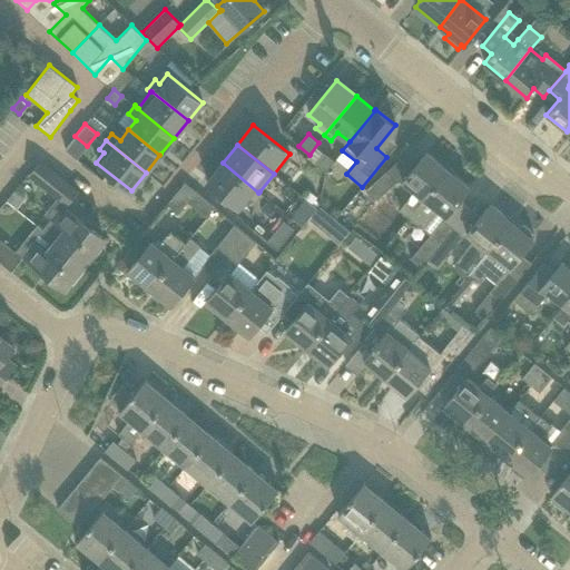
[(325,172),(334,160),(324,153),(315,164),(325,172)]
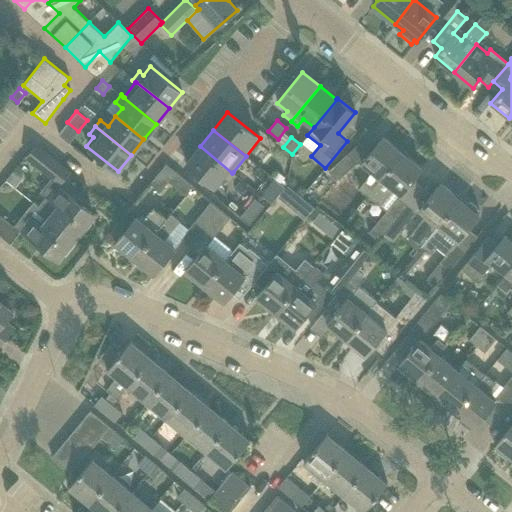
[(358,188),(367,195),(402,152),(383,137),(362,163),(372,171),(358,188)]
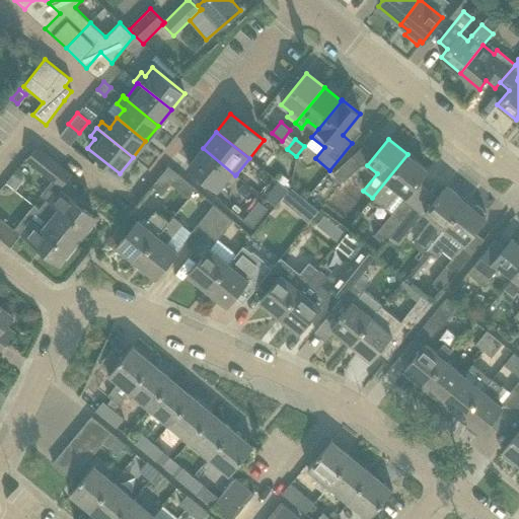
[(36,147),(26,159),(27,159),(60,186),(70,173),(36,147)]
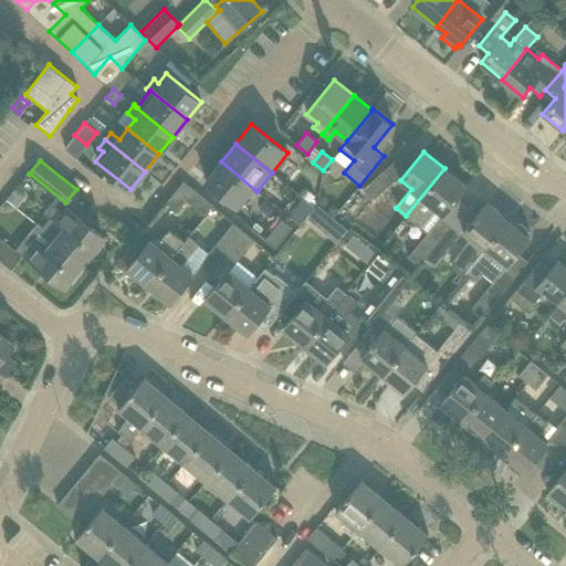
[(257,191),(221,161),(206,181),(237,206),(245,195),(254,201),(261,194),(258,190),(257,191)]
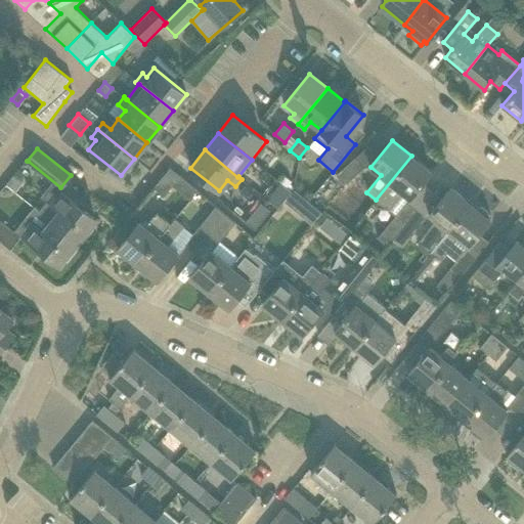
[(411,156),(376,200),(388,210),(401,192),(409,199),(431,172),(411,156)]
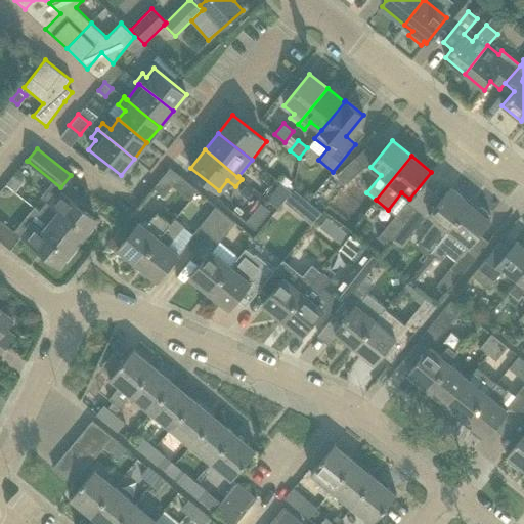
[(336,175),(345,184),(363,167),(355,158),(336,175)]
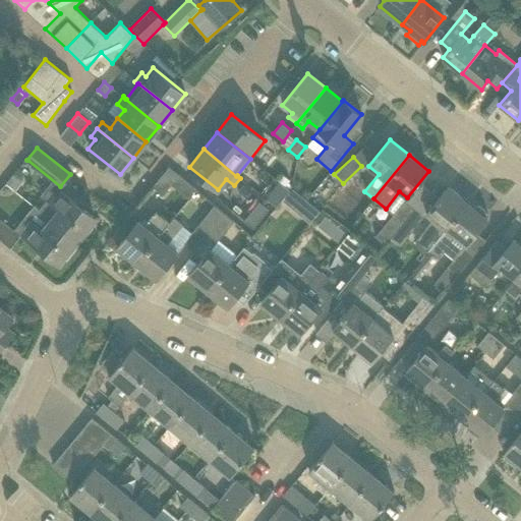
[(171,185),(188,199),(196,189),(169,167),(153,187),(163,195),(171,185)]
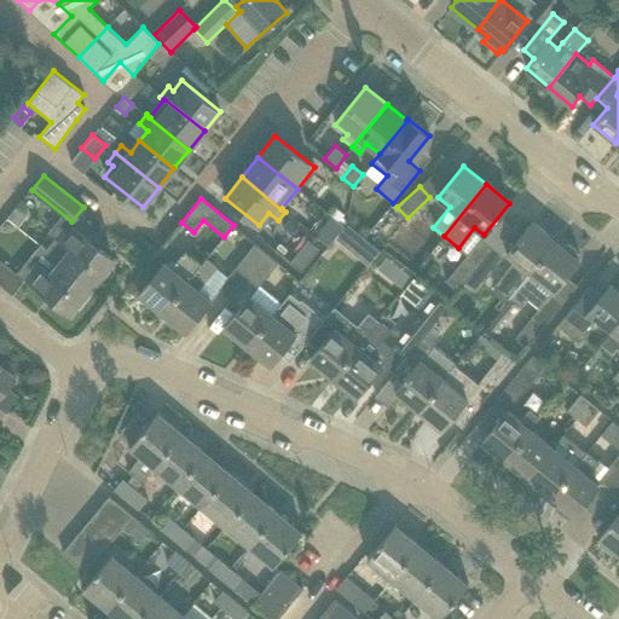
[(15,207),(6,218),(17,226),(27,215),(15,207)]
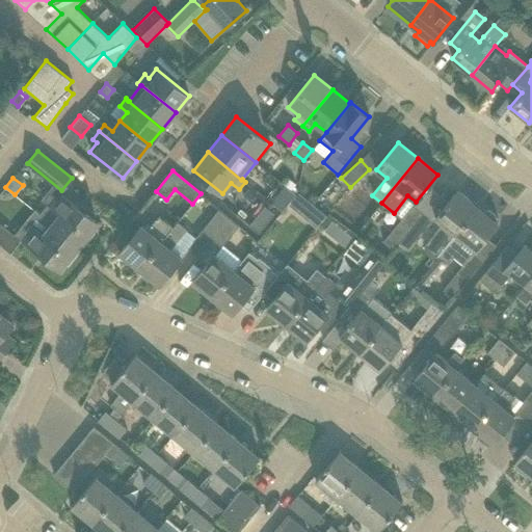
[(287,178),(283,184),(291,190),(295,184),(287,178)]
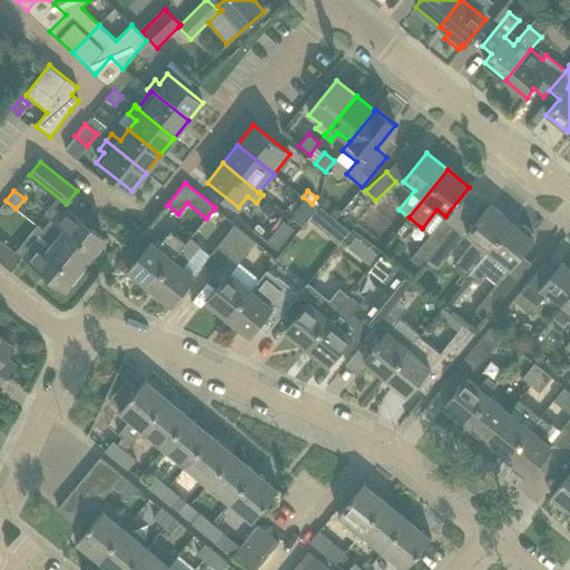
[(469,275),(470,273),(511,222),(490,204),(477,222),(467,233),(474,239),(454,263),(469,275)]
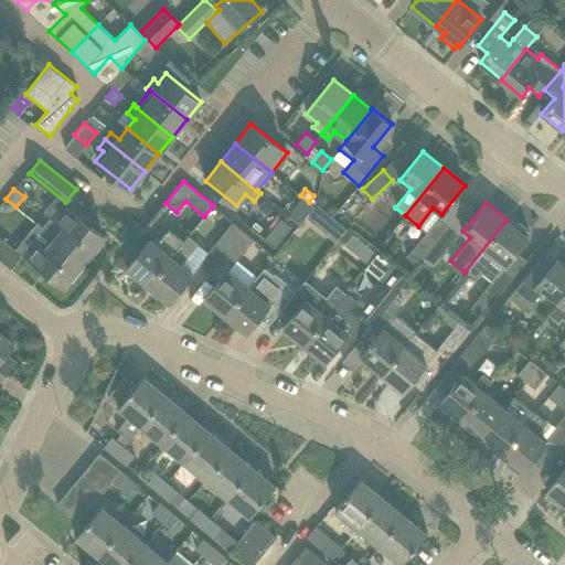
[(61,203),(41,228),(55,241),(56,240),(83,262),(103,237),(61,203)]
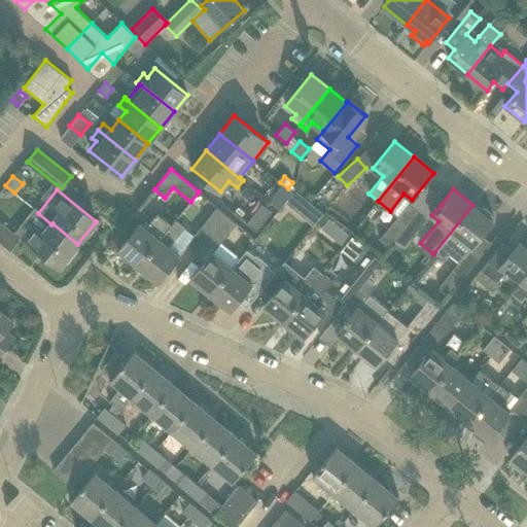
[(299,192),(288,205),(303,216),(313,205),(299,192)]
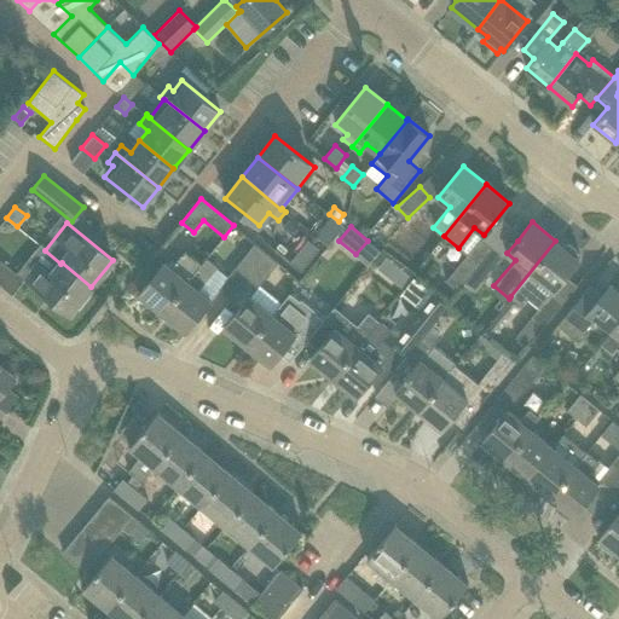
[(301,271),(319,248),(308,239),(290,262),(301,271)]
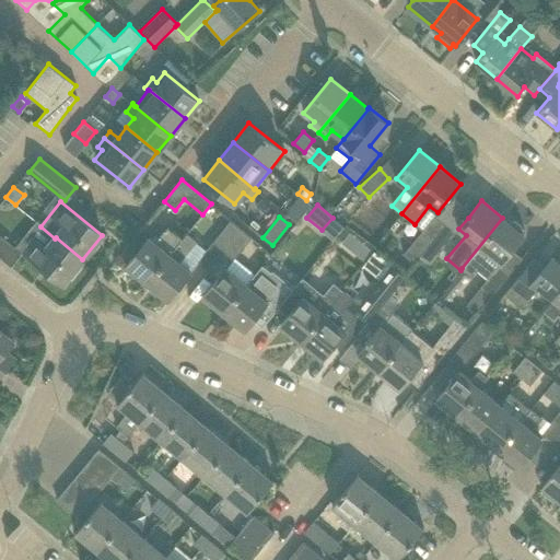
[(428,246),(444,225),(434,217),(403,254),(413,263),(428,246)]
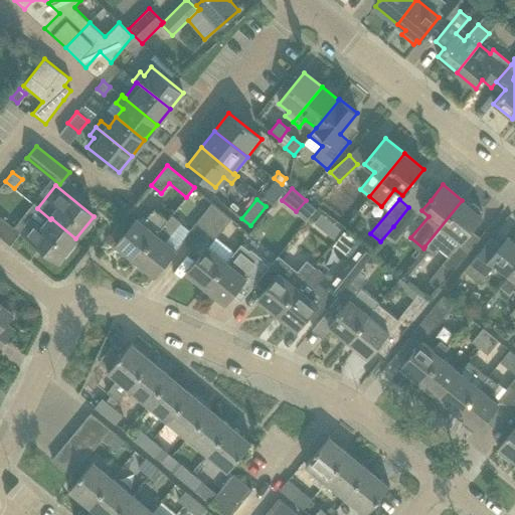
[(458,245),(482,215),(479,213),(482,210),(471,202),(469,205),(462,200),(441,227),(438,230),(425,245),(424,246),(434,254),(439,248),(449,256),(458,245)]
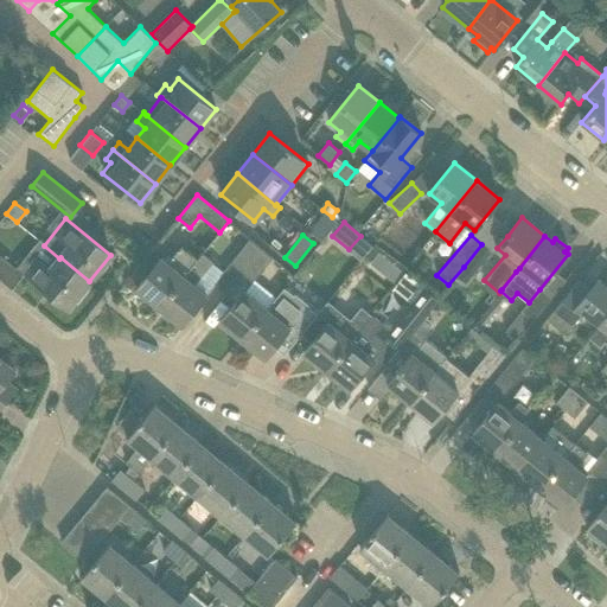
[(59,259),(44,246),(38,240),(16,268),(0,256),(0,255),(0,279),(12,289),(26,273),(69,307),(89,281),(61,257),(59,259)]
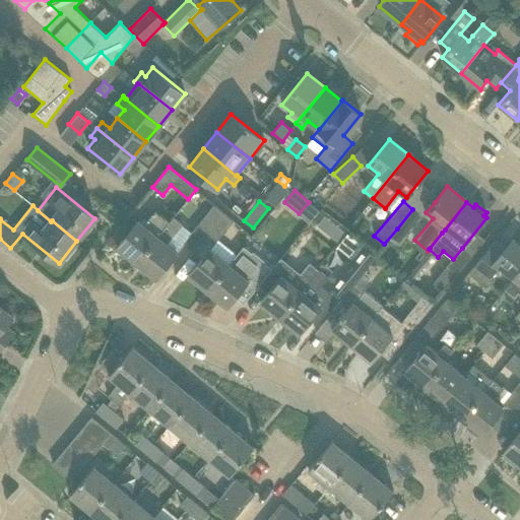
[(207,233),(223,213),(213,205),(208,211),(198,223),(183,242),(193,250),(207,233)]
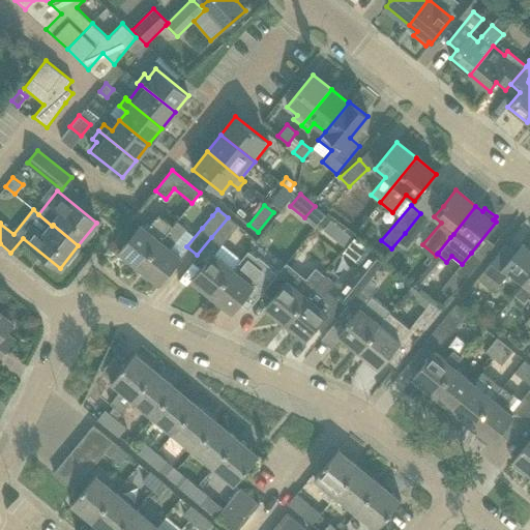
[(431,222),(420,213),(405,233),(414,240),(431,222)]
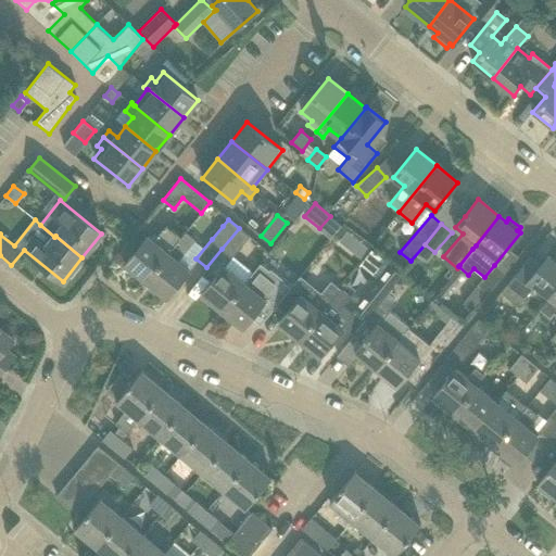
[(125,264),(146,281),(180,237),(166,225),(153,240),(148,236),(125,264)]
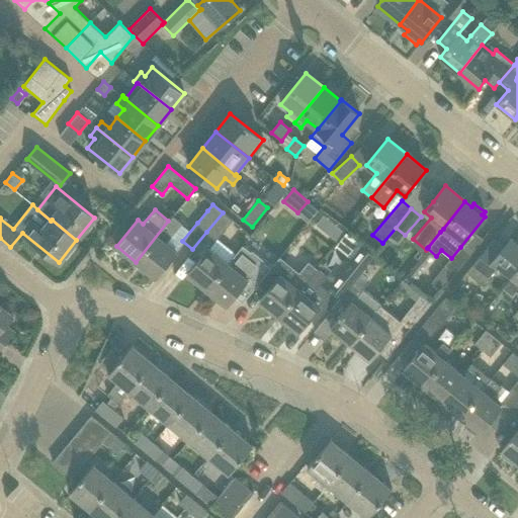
[(232,220),(223,212),(206,232),(216,239),(227,227),(232,220)]
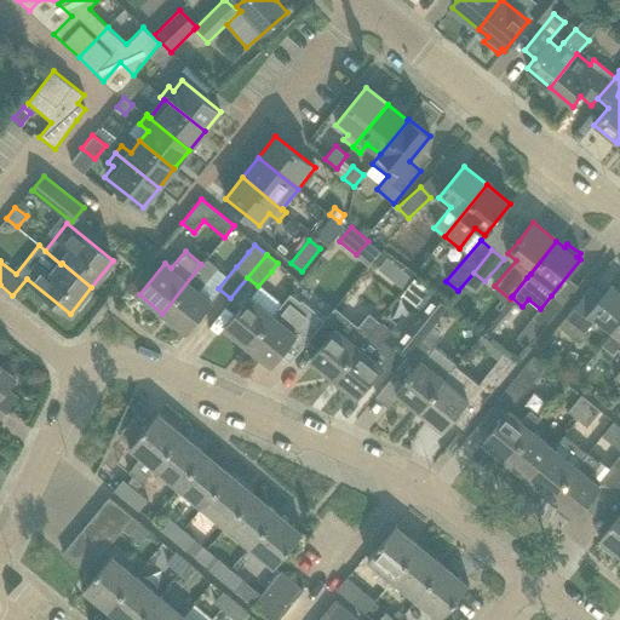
[(388,257),(378,269),(390,277),(399,267),(388,257)]
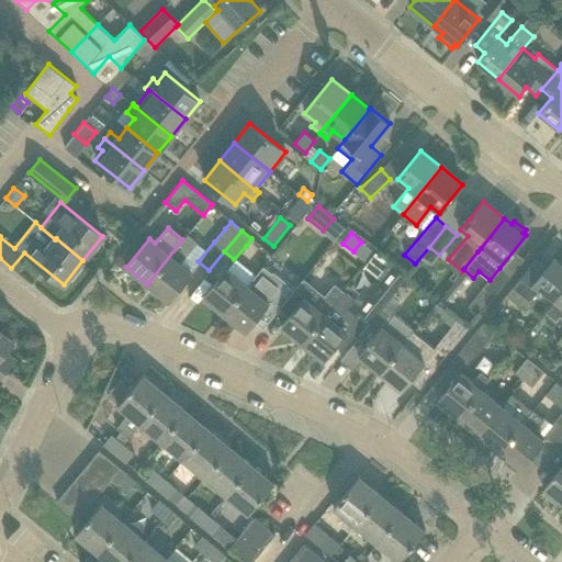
[(182,239),(147,284),(168,301),(181,284),(191,272),(179,262),(197,243),(187,234),(182,239)]
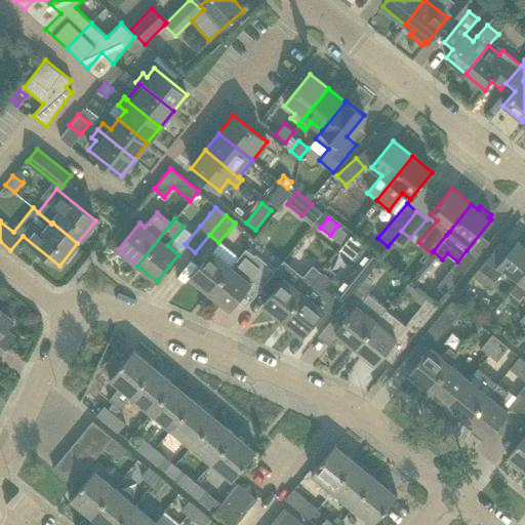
[(503,269),(518,280),(519,281),(524,273),(524,247),(517,241),(505,256),(495,248),(473,276),(491,290),(502,276),(499,274),(503,269)]
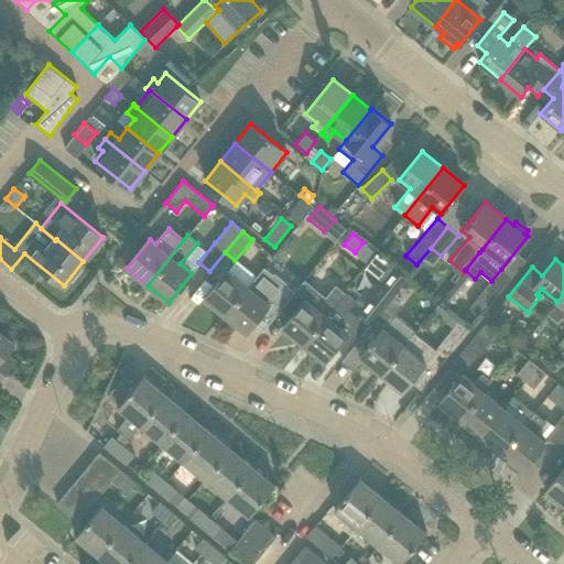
[(278,313),(280,310),(294,291),(285,284),(286,283),(273,272),(272,273),(263,267),(248,286),(225,315),(246,333),(255,322),(263,329),(278,313)]
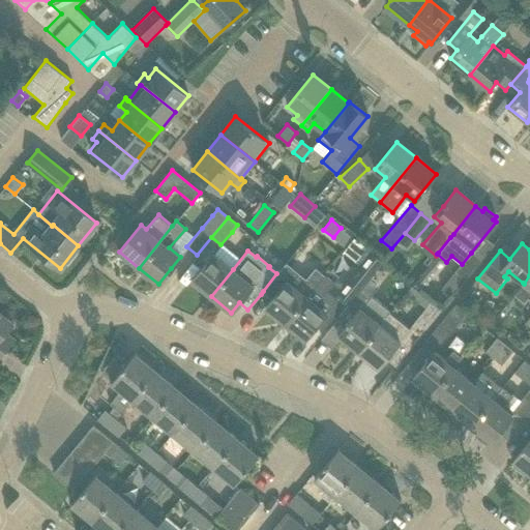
[(370,251),(339,289),(352,299),(357,294),(370,278),(383,261),(370,251)]
